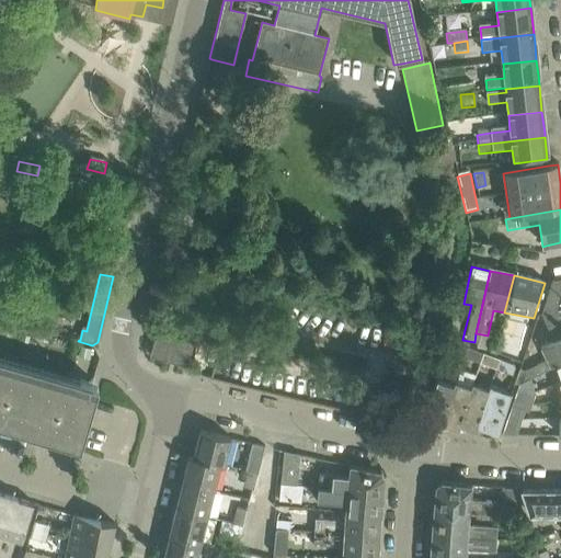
[(514,385),(518,385),(529,380),(557,367),(560,365),(560,279),(553,281),(541,317),(554,342),(539,350),(545,364),(528,372),(521,368),(514,385)]
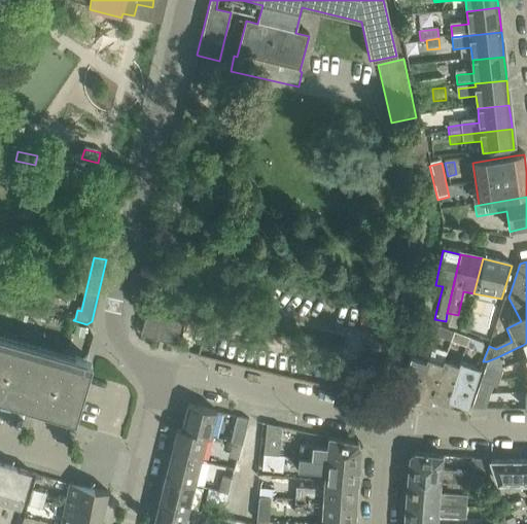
[(37,310),(35,319),(47,323),(50,314),(37,310)]
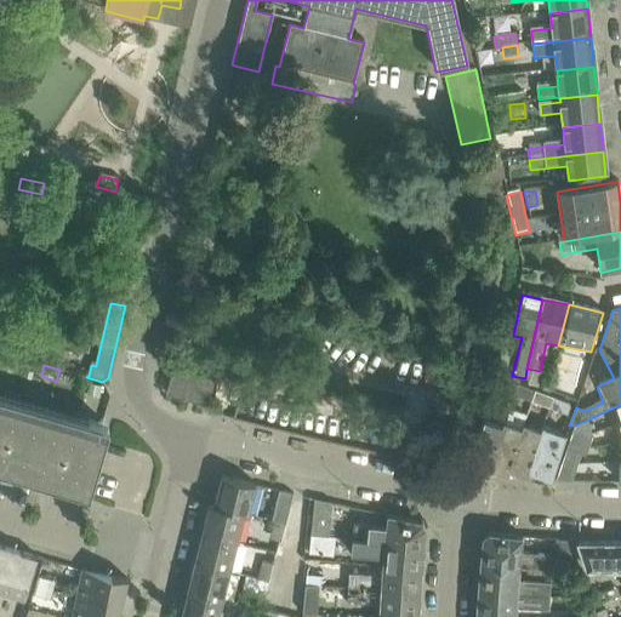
[(171,380),(166,395),(206,407),(215,381),(174,369),(172,372),(171,380)]
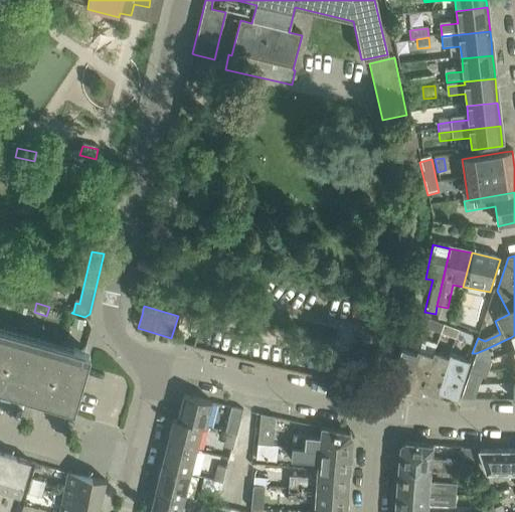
[(428,320),(430,318),(431,316),(415,311),(411,324),(425,330),(428,320)]
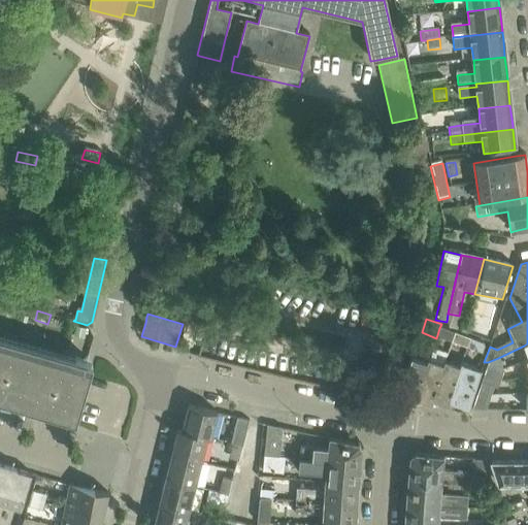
[(77,327),(73,338),(83,340),(86,330),(77,327)]
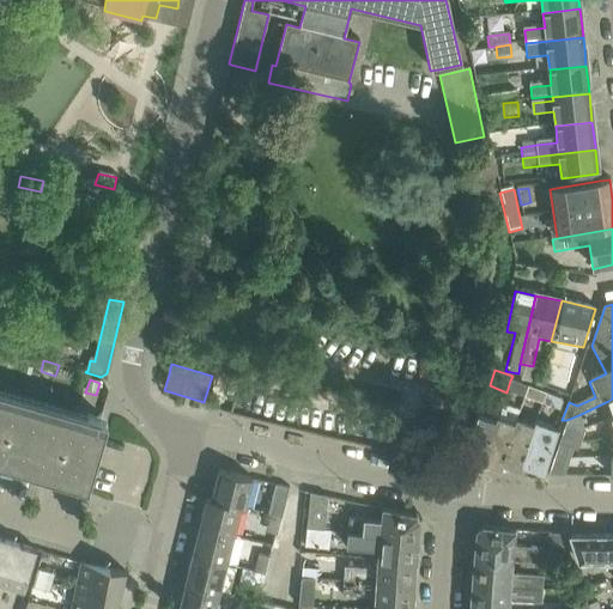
[(507,393),(525,399),(528,388),(510,381),(507,393)]
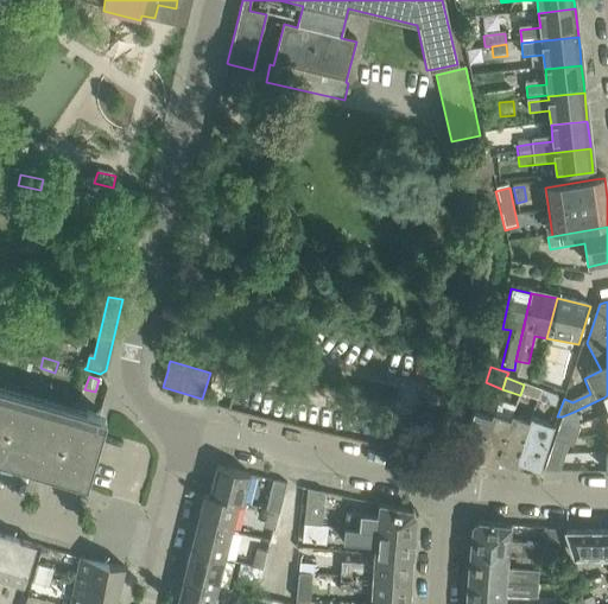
[(520,395),(538,401),(542,390),(524,385),(520,395)]
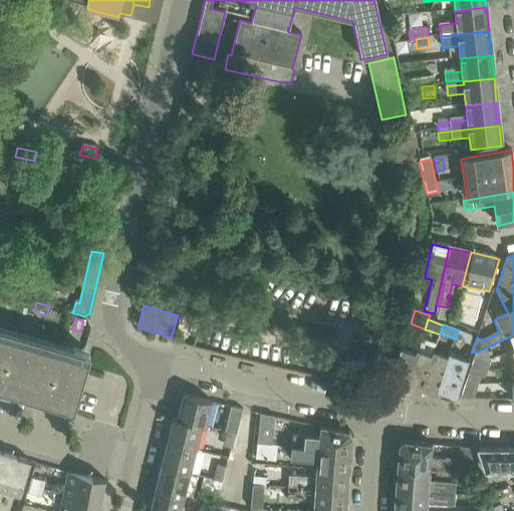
[(0,389),(74,411),(86,368),(89,359),(90,354),(84,352),(0,327),(0,389)]
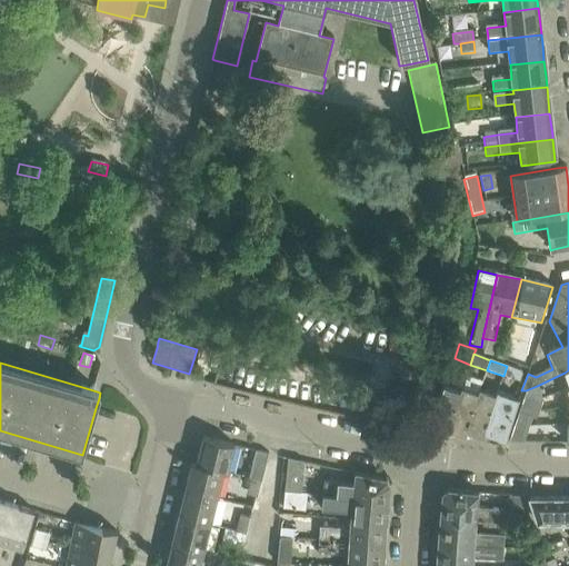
[(507,366),(503,376),(520,381),(522,374),(521,371),(507,366)]
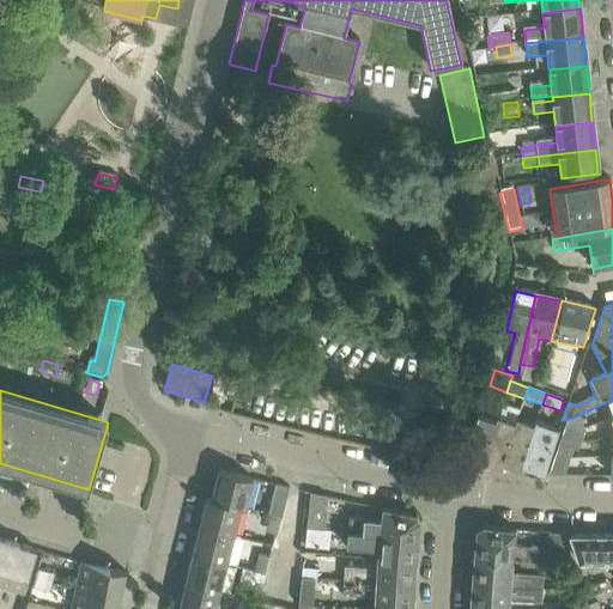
[(566,420),(564,427),(583,433),(584,431),(578,415),(566,420)]
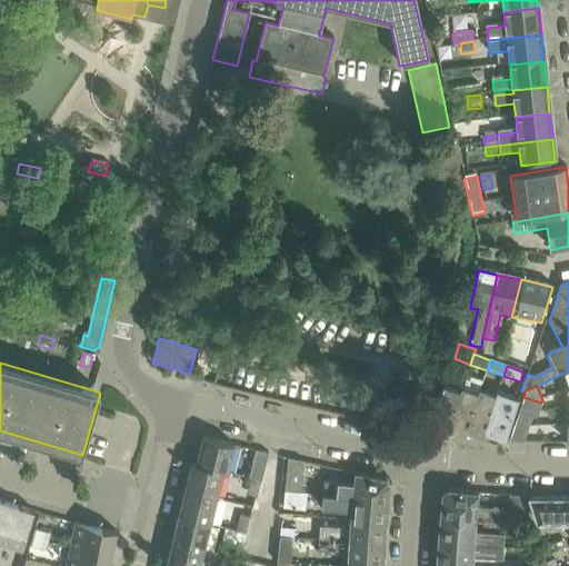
[(447,436),(448,433),(460,397),(442,390),(428,434),(429,434),(430,430),(447,436)]
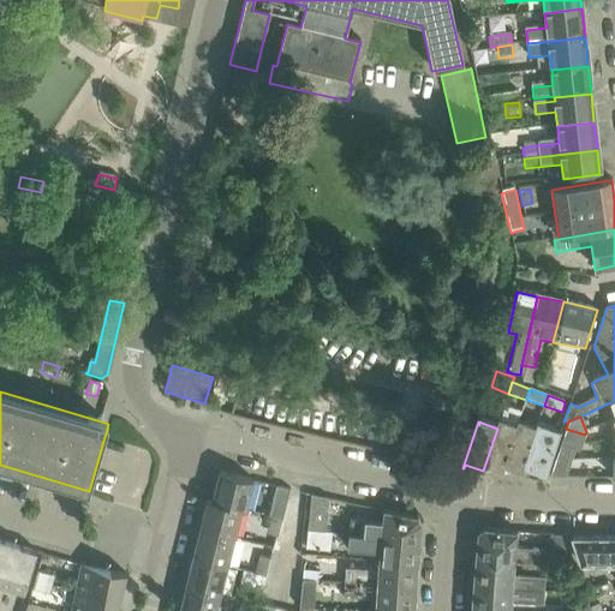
[(497,429),(484,467),(502,473),(503,468),(517,429),(500,423),(497,429)]
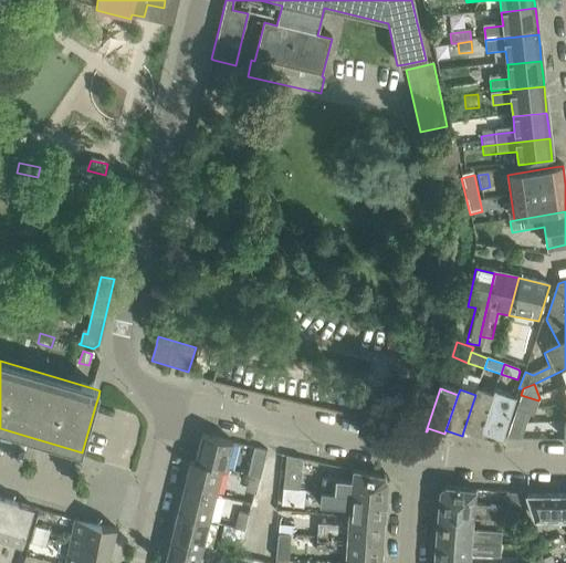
[(475,395),(463,431),(480,437),(481,434),(493,397),(477,392),(475,395)]
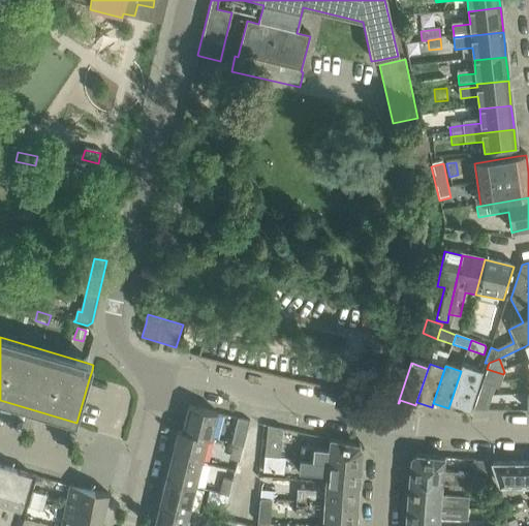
[(461,371),(449,405),(469,411),(481,373),(477,372),(462,367),(461,371)]
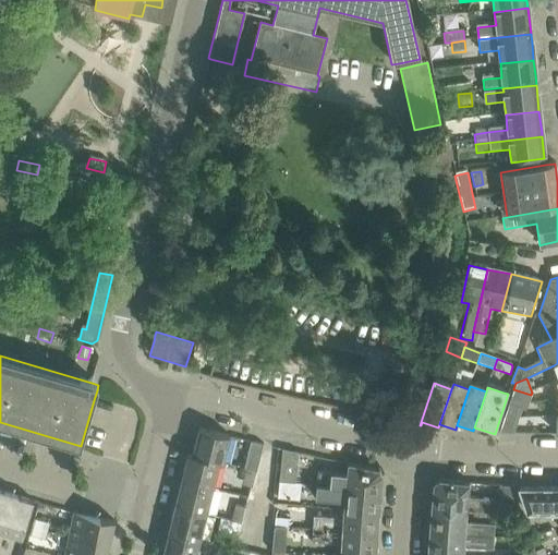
[(528,403),(531,395),(513,389),(511,398),(528,403)]
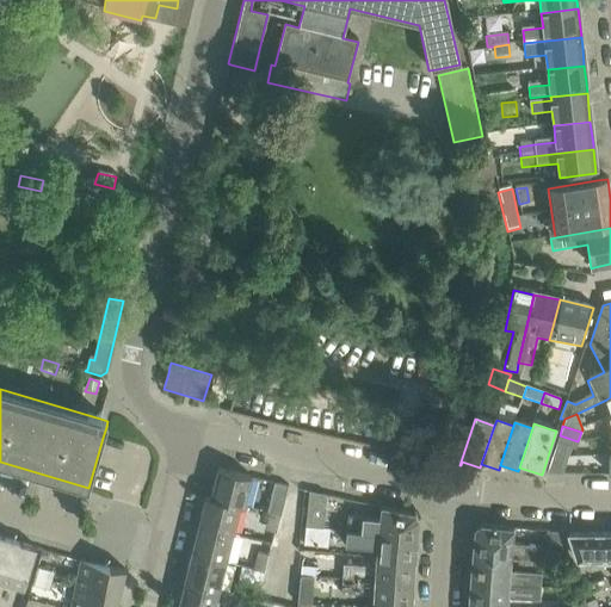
[(560,435),(556,446),(571,451),(575,452),(578,441),(560,435)]
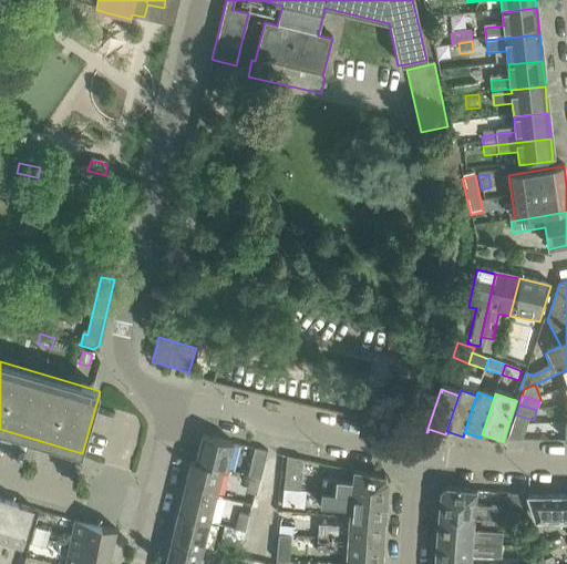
[(523,441),(529,419),(516,414),(507,441),(523,441)]
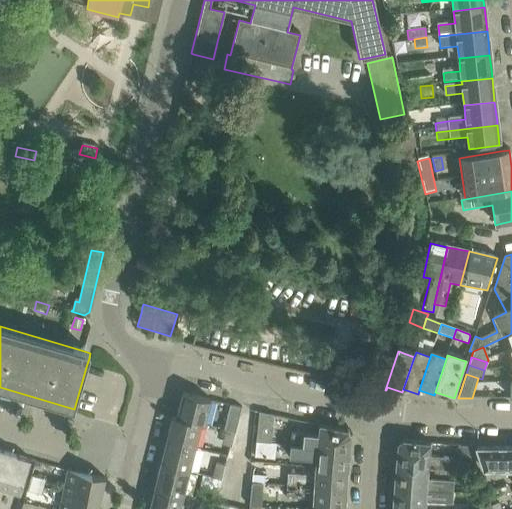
[(180,404),(176,418),(200,424),(205,425),(210,401),(182,394),(180,404)]
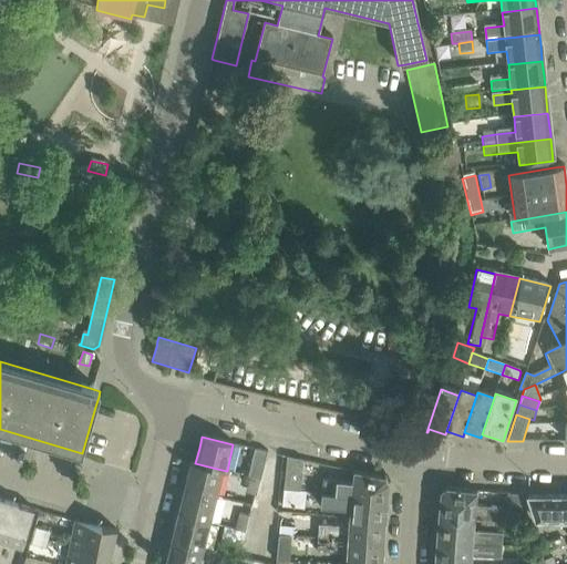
[(260,479),(267,453),(255,450),(248,475),(260,479)]
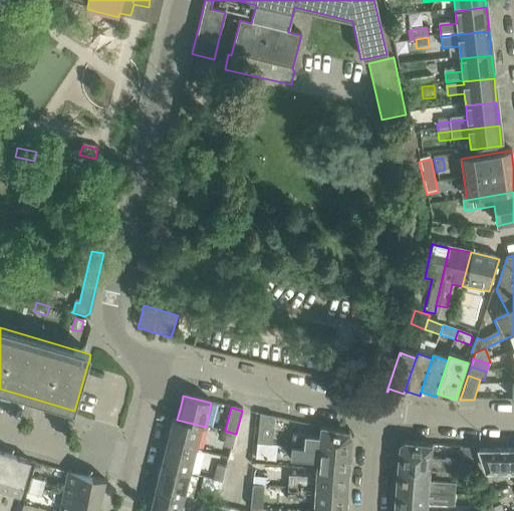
[(272,446),(274,418),(260,415),(259,416),(260,416),(257,445),(277,447),(278,447),(272,446)]
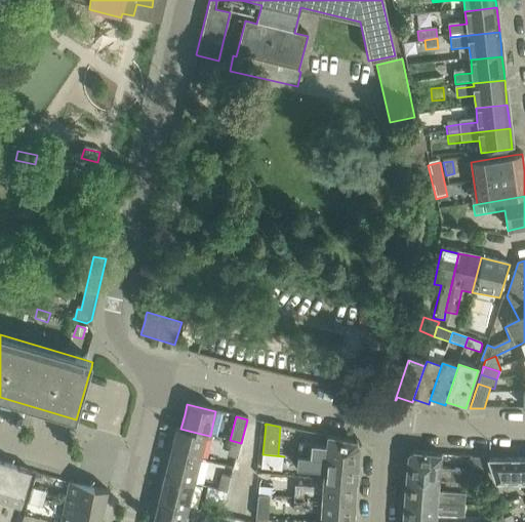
[(205,435),(180,429),(176,428),(170,453),(199,460),(205,435)]
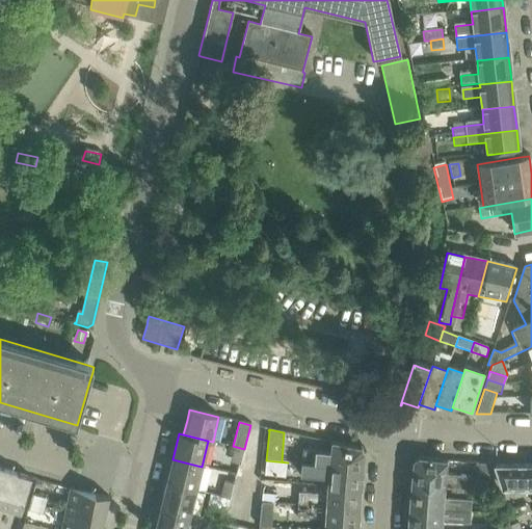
[(330,469),(363,470),(364,454),(365,454),(361,448),(361,449),(331,443),(330,453),(302,451),(301,465),(330,469)]
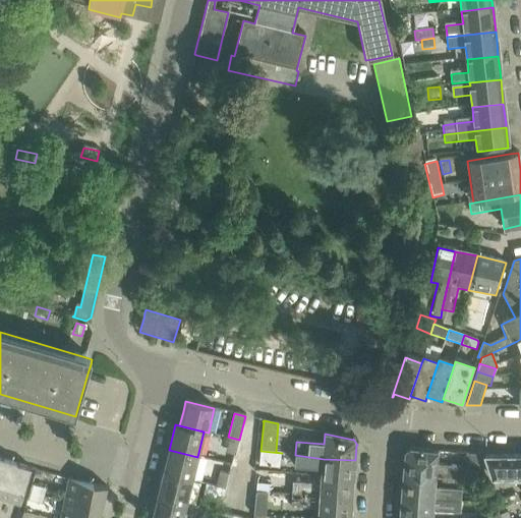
[(228,437),(224,450),(235,453),(236,453),(239,440),(228,437)]
